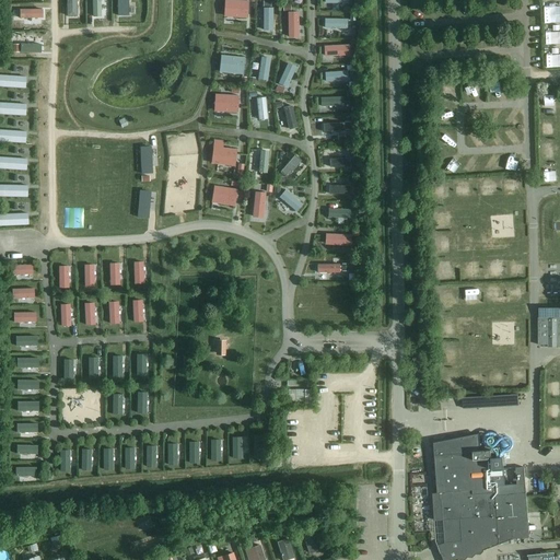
[(76,0),(66,0),(67,16),(77,15),(76,0)]
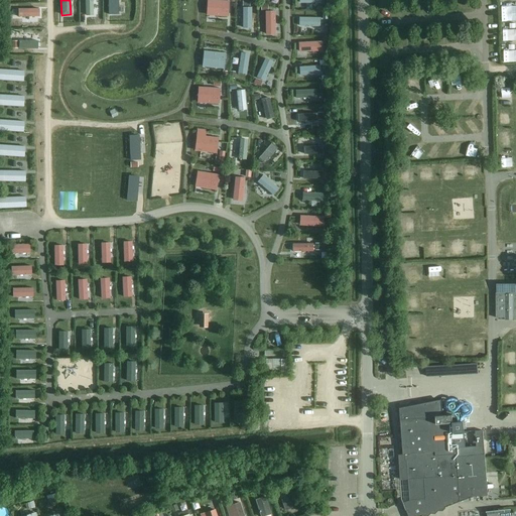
[(93,14),(92,0),(84,0),(85,15),(93,14)]
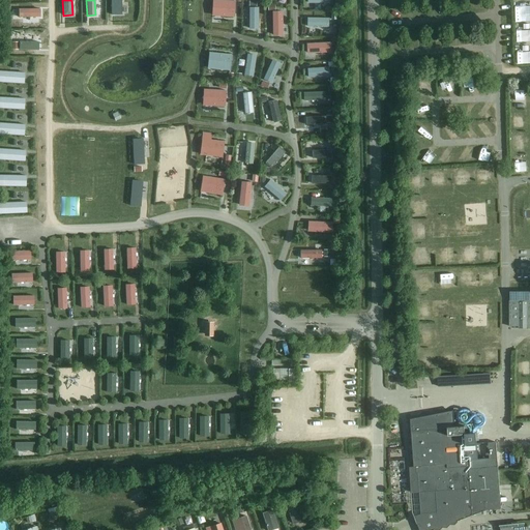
[(121,0),(111,0),(111,13),(121,13),(121,0)]
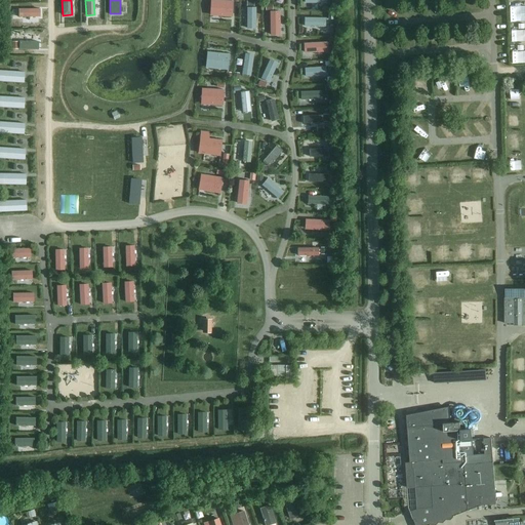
[(232,16),(233,0),(223,0),(210,0),(210,15),(232,16)]
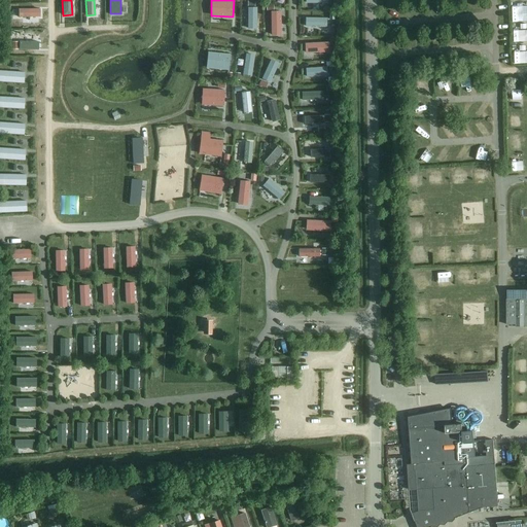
[(525,4),(510,4),(511,15),(525,15),(525,4)]
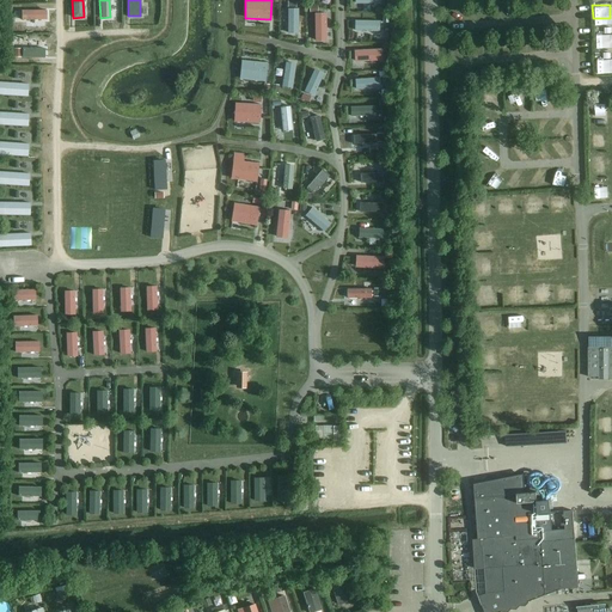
[(298,8),(288,8),(288,32),(298,32),(298,8)]
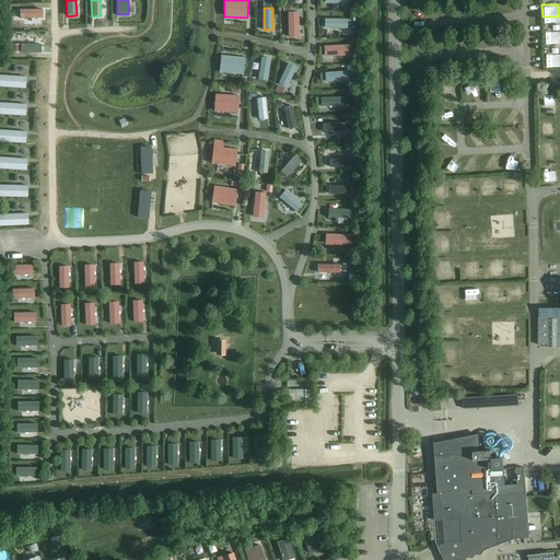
[(43,16),(43,9),(20,9),(20,18),(43,16)]
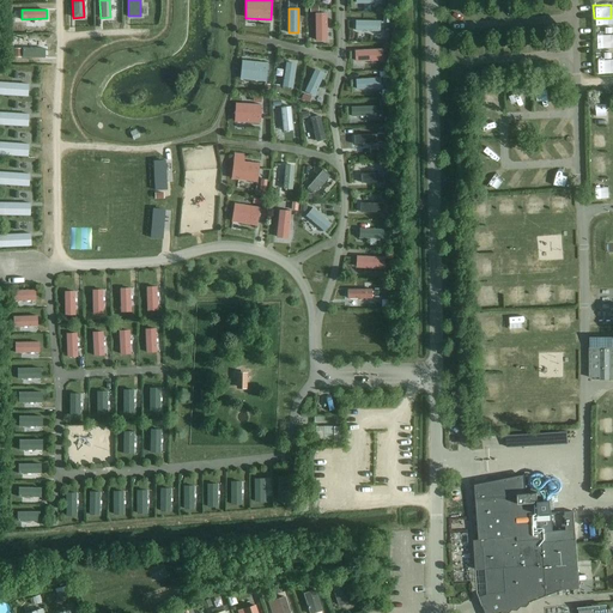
[(327,12),(315,12),(316,41),(328,40),(327,12)]
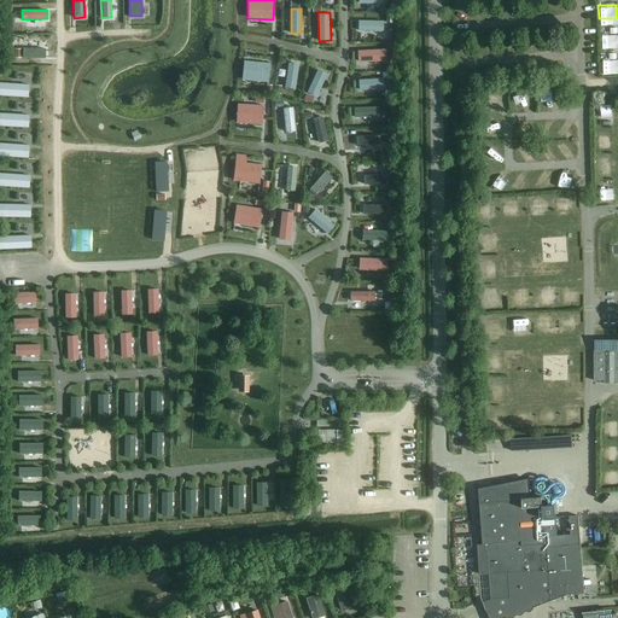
[(384,31),(384,21),(359,19),(359,31),(384,31)]
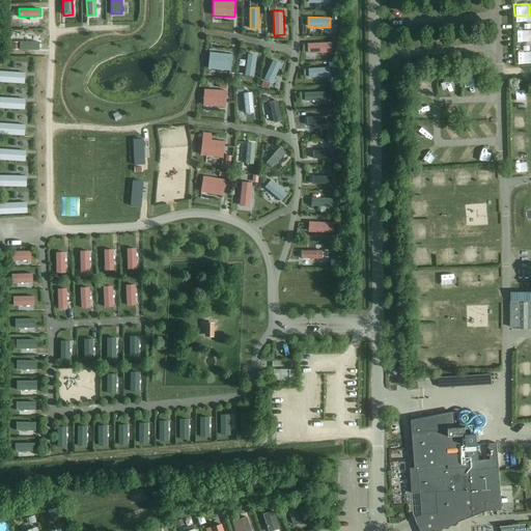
[(529,36),(529,24),(513,25),(513,37),(529,36)]
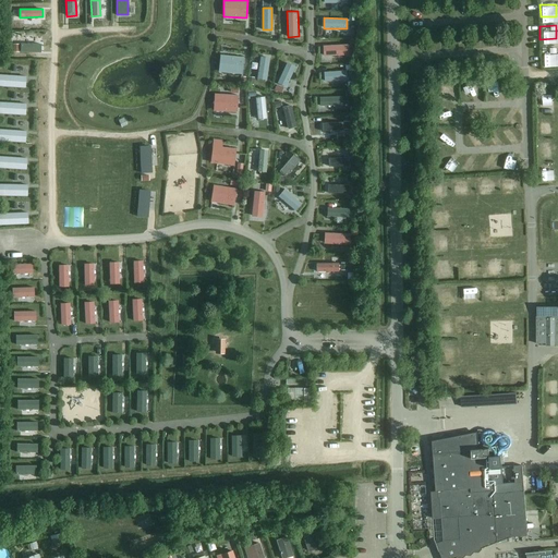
[(40,52),(40,44),(21,44),(21,52),(40,52)]
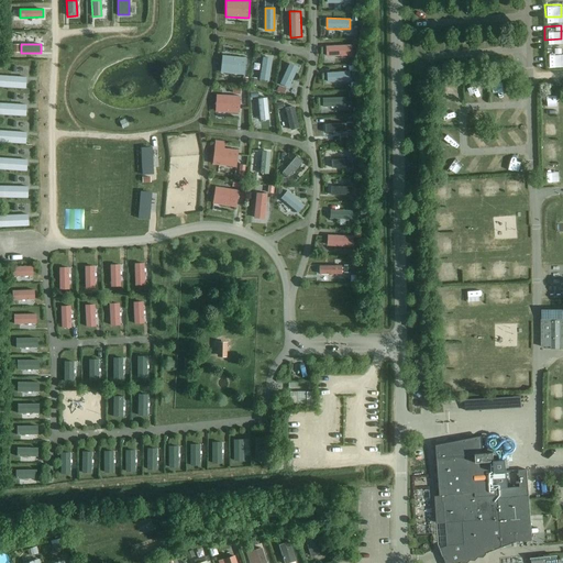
[(352,55),(352,44),(326,45),(327,56),(352,55)]
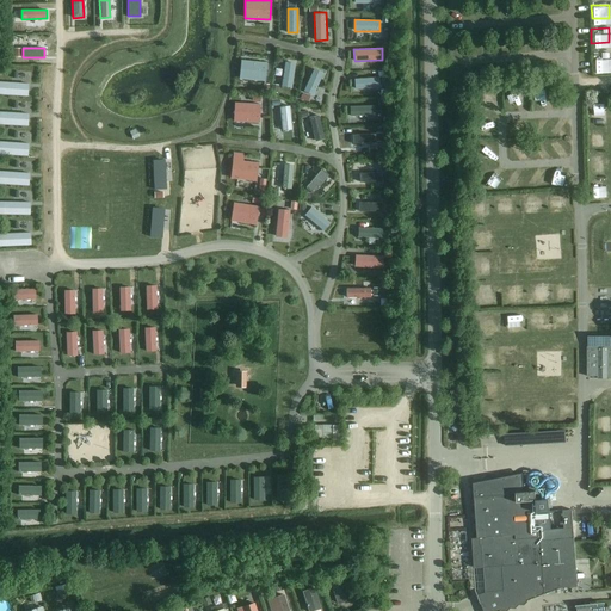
[(594,68),(610,68),(610,53),(594,53),(594,68)]
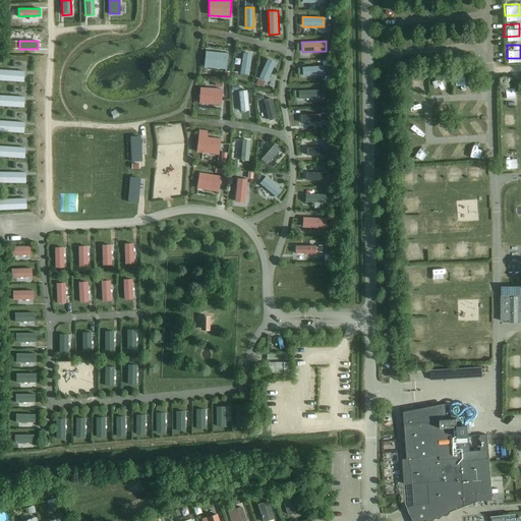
[(226,68),(228,53),(206,51),(205,66),(226,68)]
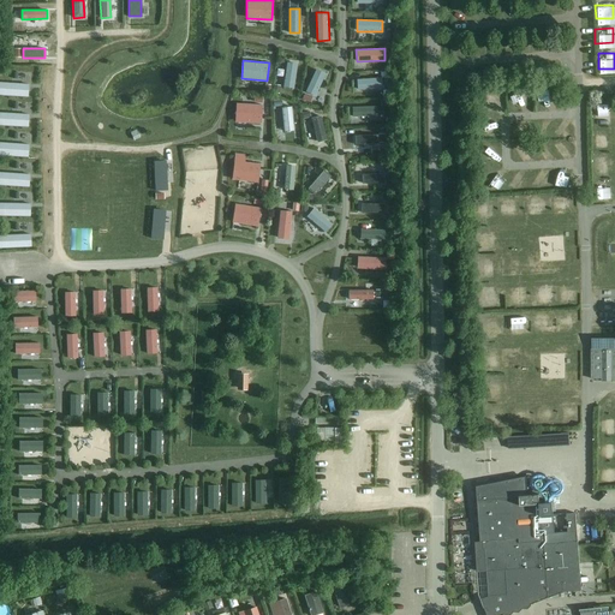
[(298,64),(287,61),(284,87),(294,89),(298,64)]
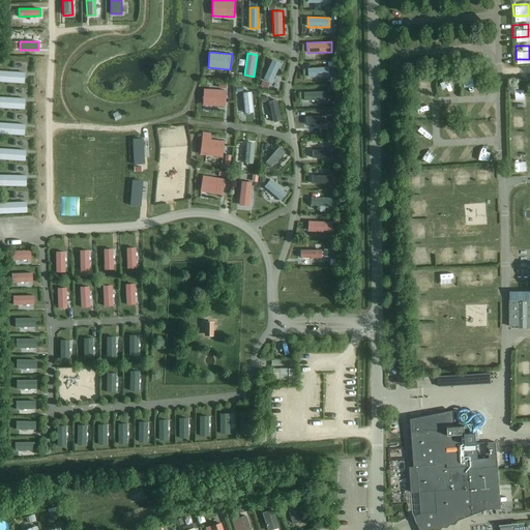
[(281,63),(272,59),(263,80),(271,83),(281,63)]
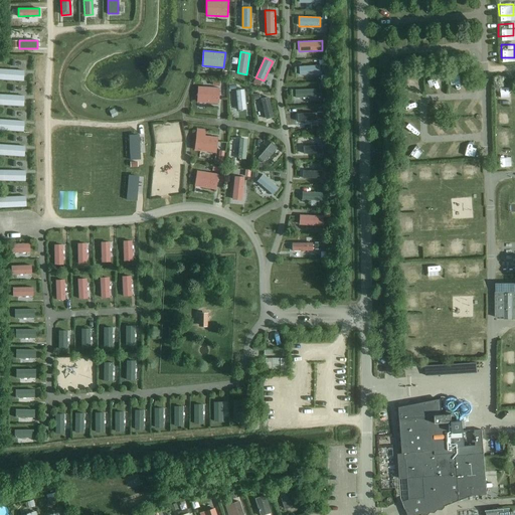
[(321,73),(321,64),(299,66),(299,75),(321,73)]
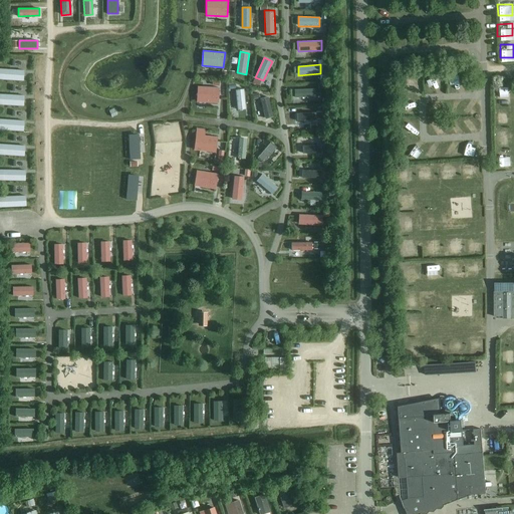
[(0,78),(22,80),(23,70),(0,67),(0,78)]
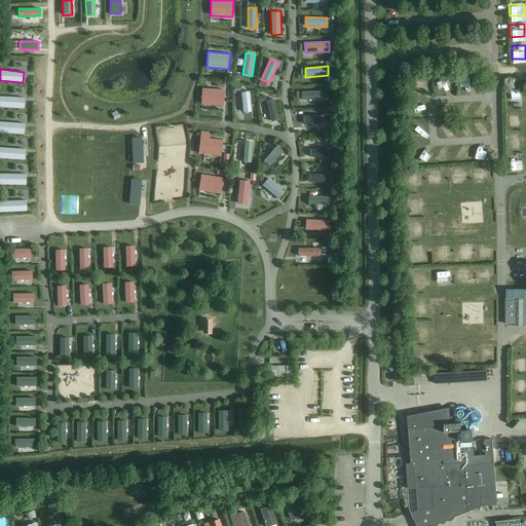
[(442,88),(450,84),(446,73),(437,76),(442,88)]
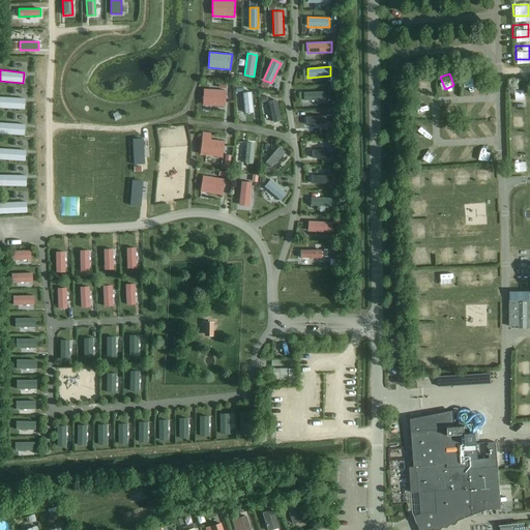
[(414,91),(429,91),(429,77),(414,77),(414,91)]
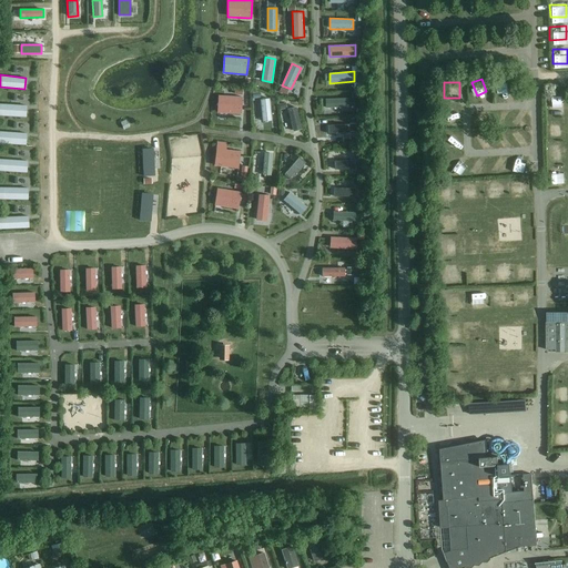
[(561,109),(561,93),(545,93),(545,109),(561,109)]
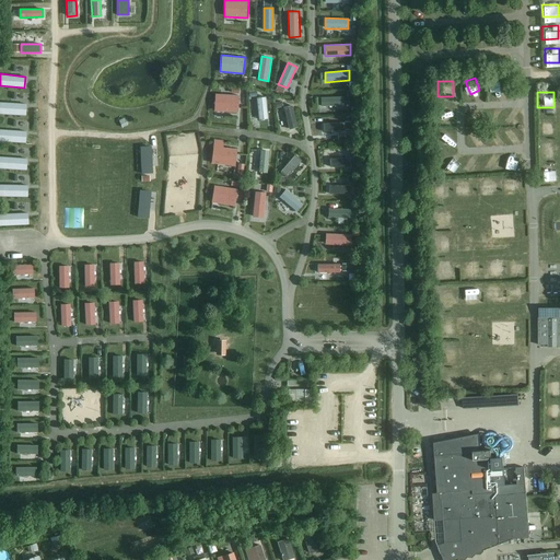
[(237,113),(238,95),(216,94),(214,111),(237,113)]
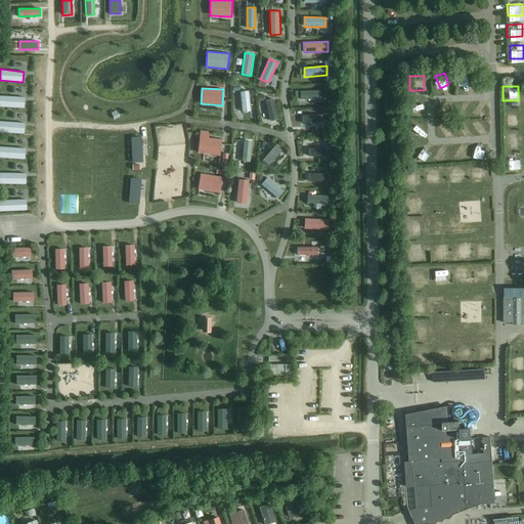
[(249,90),(241,91),(243,113),(251,112),(249,90)]
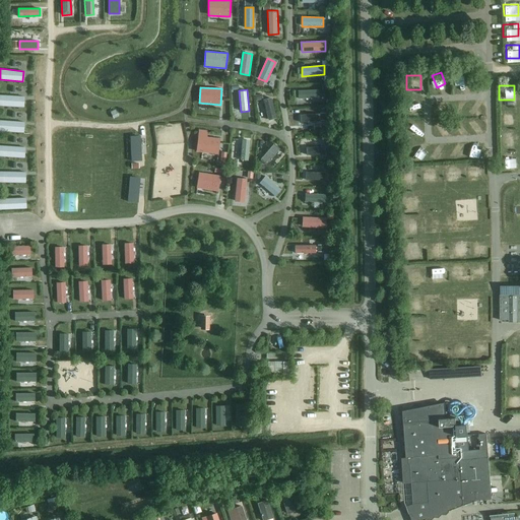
[(320,98),(319,89),(299,90),(299,99),(320,98)]
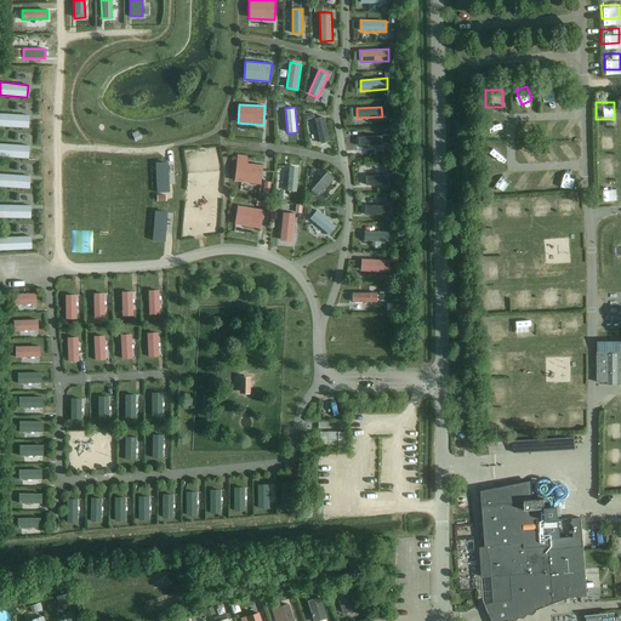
[(0,125),(28,129),(28,115),(0,113),(0,125)]
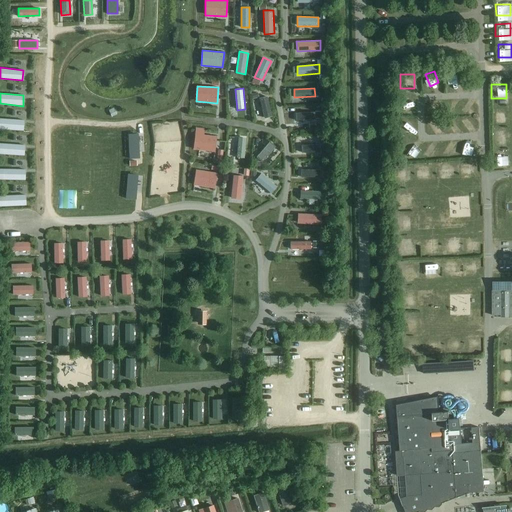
[(268,96),(259,98),(264,119),(273,117),(268,96)]
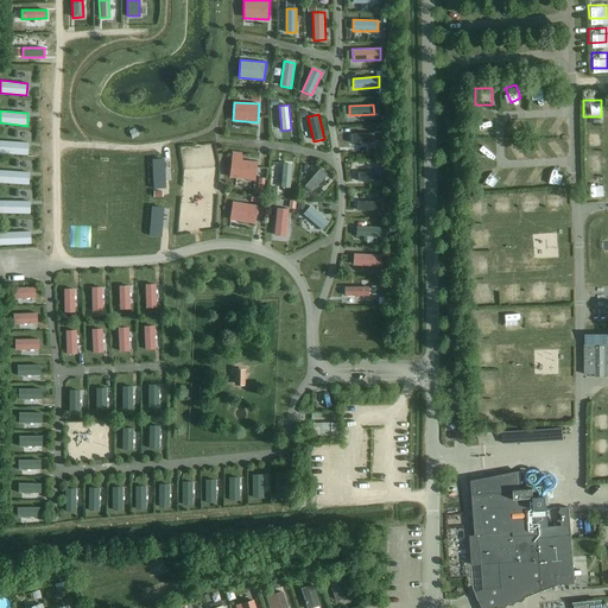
[(557,119),(542,118),(542,128),(557,128),(557,119)]
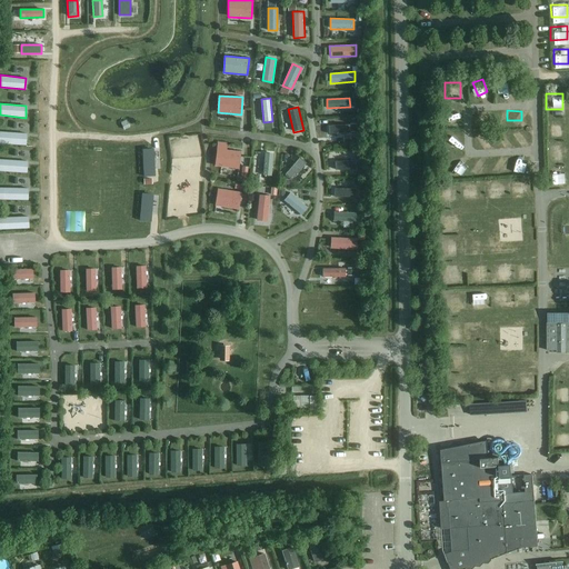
[(546,120),(546,132),(562,132),(562,120),(546,120)]
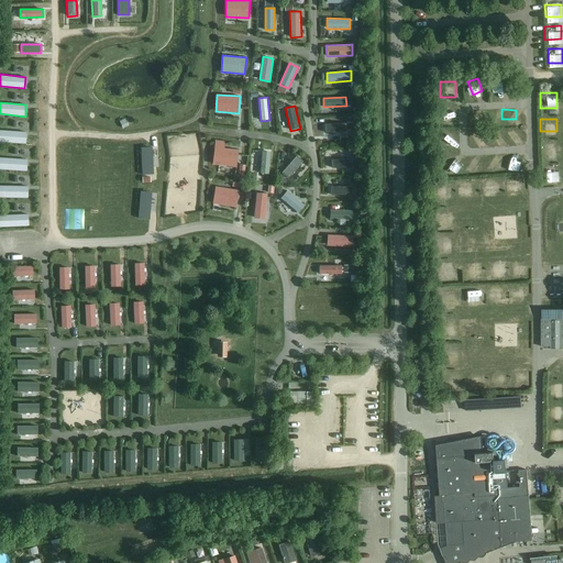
[(346,132),(346,123),(326,124),(326,132),(346,132)]
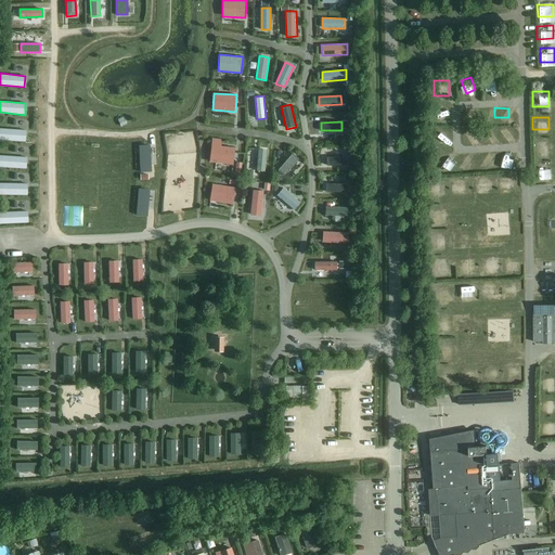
[(435,121),(434,132),(443,132),(443,123),(435,121)]
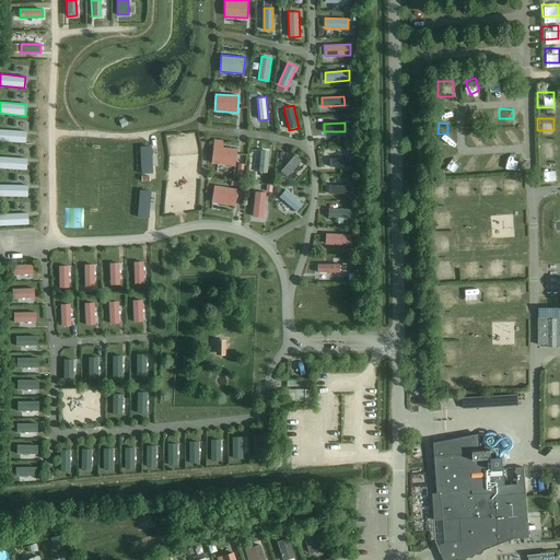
[(0,140),(25,143),(25,131),(0,129),(0,140)]
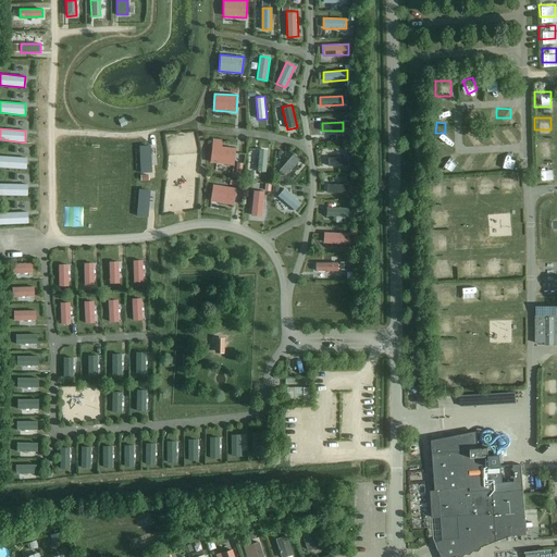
[(553,151),(552,136),(535,137),(535,151),(553,151)]
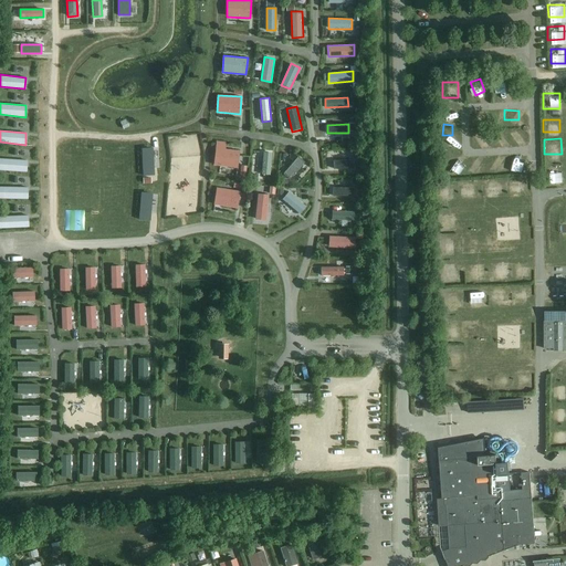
[(226,142),(216,140),(213,165),(238,168),(240,152),(226,149),(226,142)]
